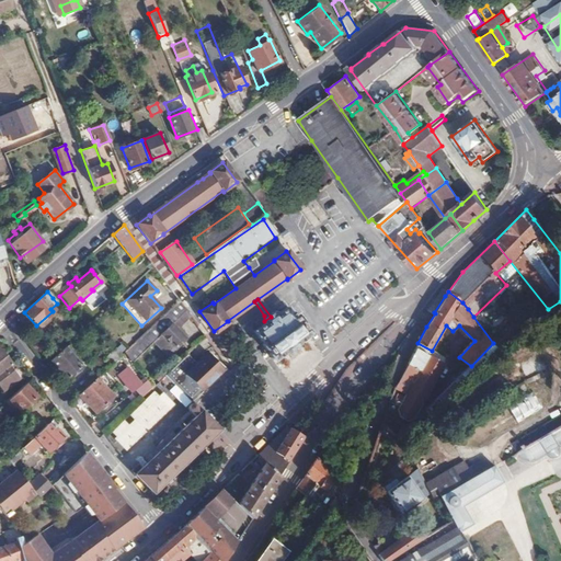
[(193,319),(180,301),(140,338),(147,345),(152,340),(170,357),(187,341),(179,331),(193,319)]
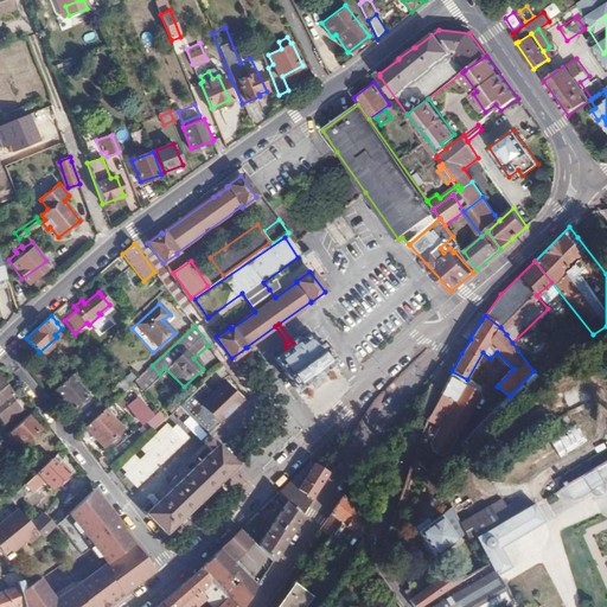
[(298,339),(293,343),(286,347),(285,349),(286,350),(275,358),(285,371),(283,372),(295,389),(333,362),(321,345),(320,345),(311,333),(299,340),(298,339)]
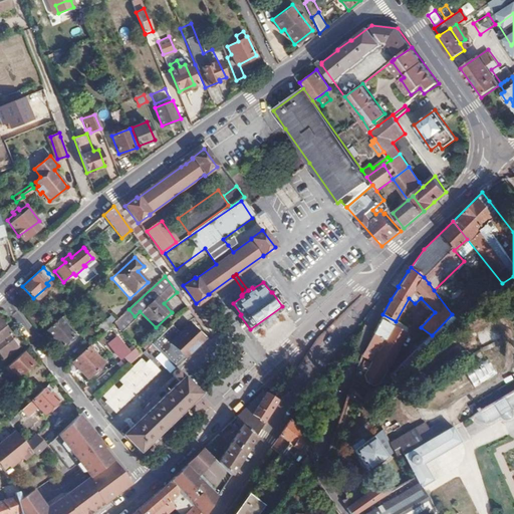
[(63,314),(45,331),(60,346),(73,334),(64,324),(69,320),(63,314)]
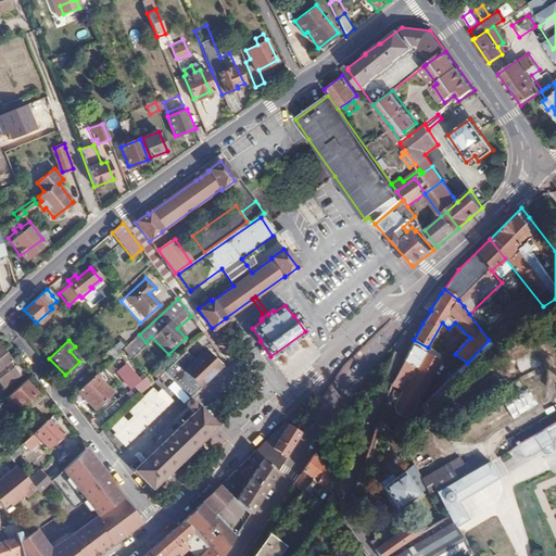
[(428,348),(414,340),(412,344),(411,345),(425,353),(428,348)]
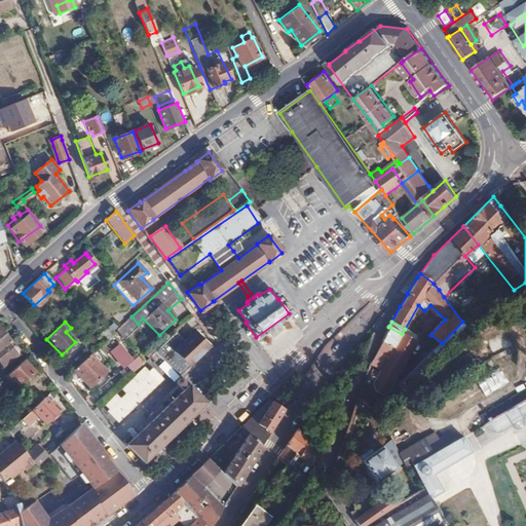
[(113,331),(108,326),(98,335),(104,340),(113,331)]
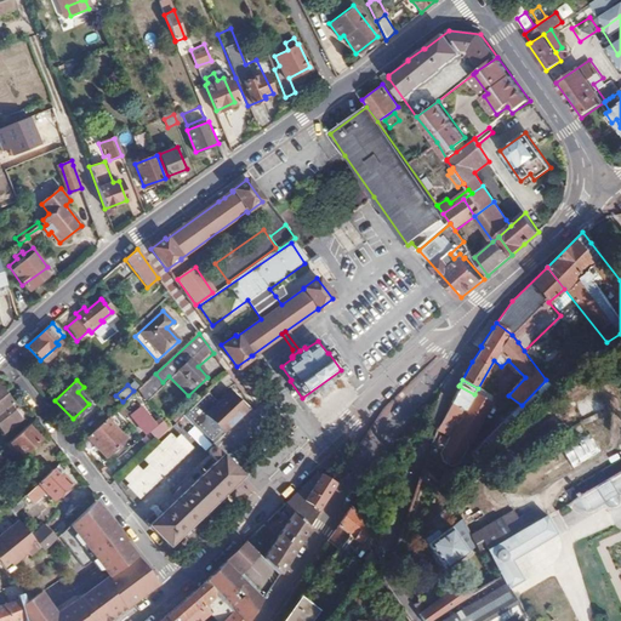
[(474,394),(459,386),(446,410),(445,414),(459,421),(450,437),(479,453),(493,431),(482,426),(494,404),(474,394)]
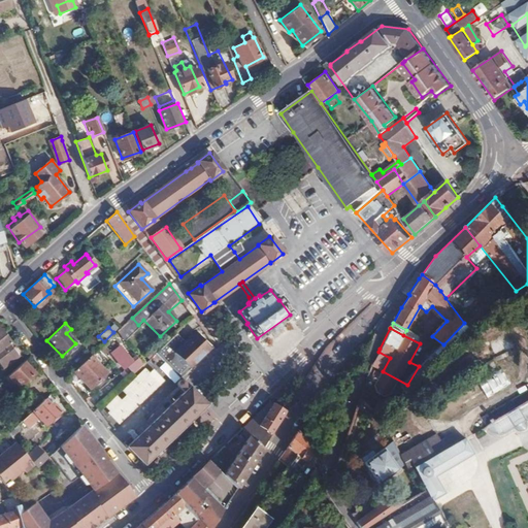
[(0,329),(0,366),(2,369),(18,357),(8,344),(10,343),(0,329)]
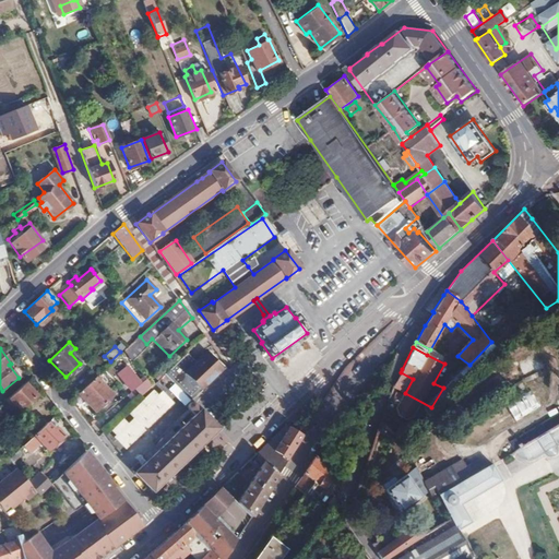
[(230,368),(213,349),(189,371),(206,390),(230,368)]
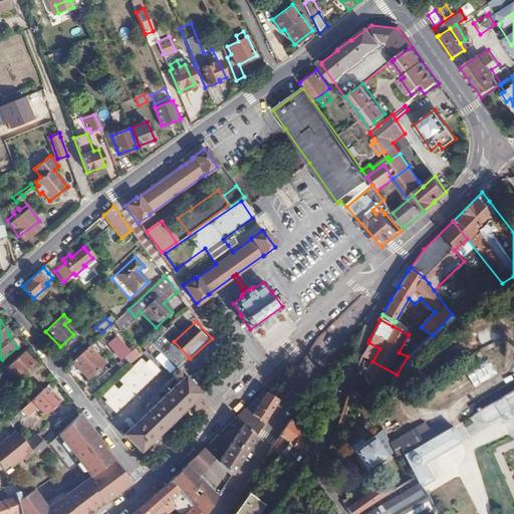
[(122,357),(129,366),(140,356),(134,349),(130,352),(116,336),(108,342),(120,358),(122,357)]
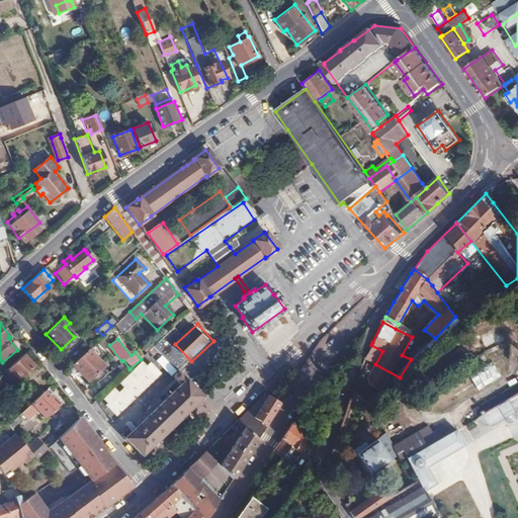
[(91,347),(72,365),(88,381),(104,366),(93,353),(95,351),(91,347)]
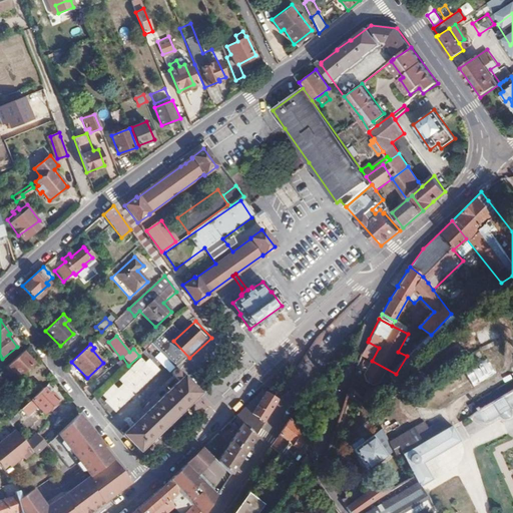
[(22,352),(0,372),(0,385),(4,382),(2,380),(8,376),(6,374),(10,370),(18,377),(32,364),(22,352)]
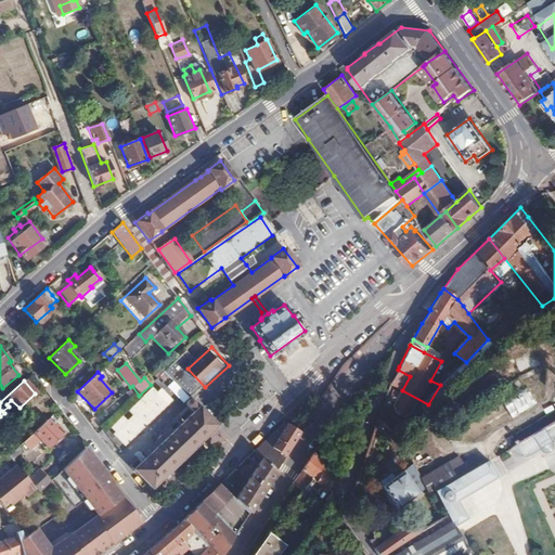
[(529,389),(464,426),(473,441),(538,404),(529,389)]
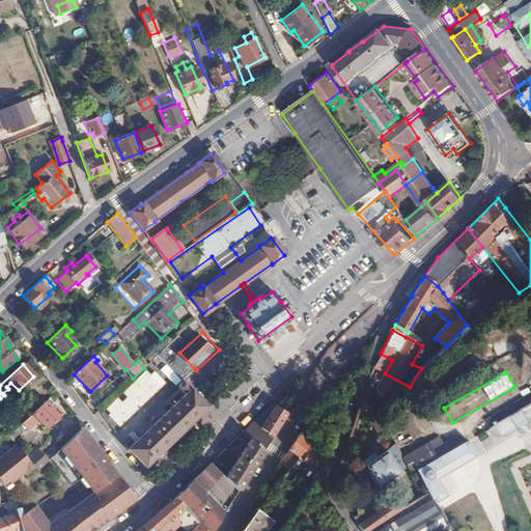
[(185,394),(127,449),(144,467),(176,436),(184,429),(207,407),(186,384),(183,385),(180,386),(180,389),(182,390),(185,394)]
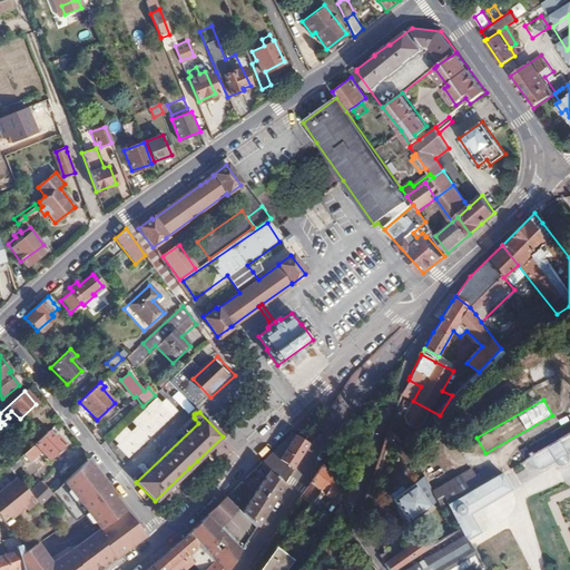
[(569,423),(521,452),(527,461),(524,462),(528,467),(536,470),(542,470),(544,470),(551,467),(559,462),(562,468),(564,468),(567,468),(569,465),(569,464),(569,460),(568,457),(569,455),(569,423)]
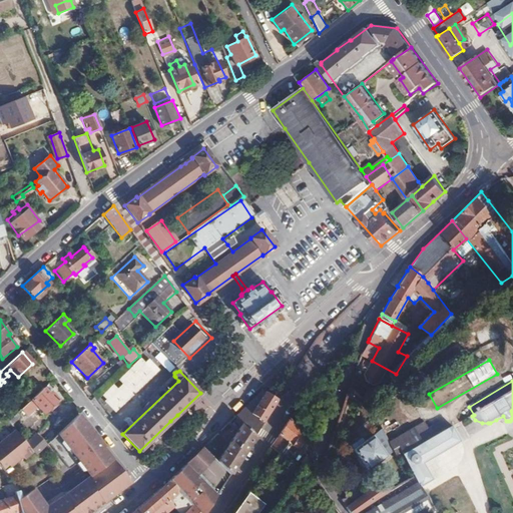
[(51,388),(47,384),(43,388),(47,392),(51,388)]
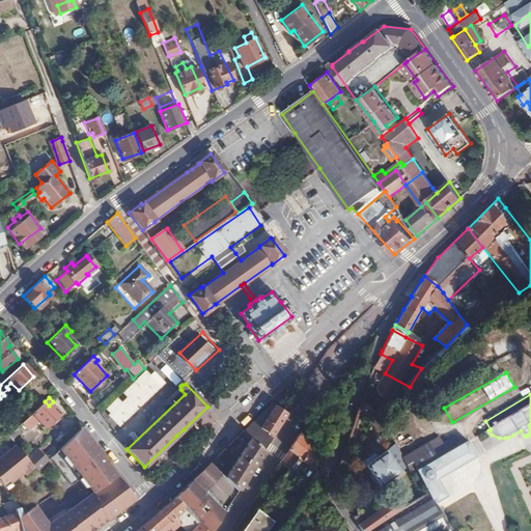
[(49,406),(45,401),(32,413),(36,418),(46,427),(60,415),(52,407),(51,408),(49,406)]
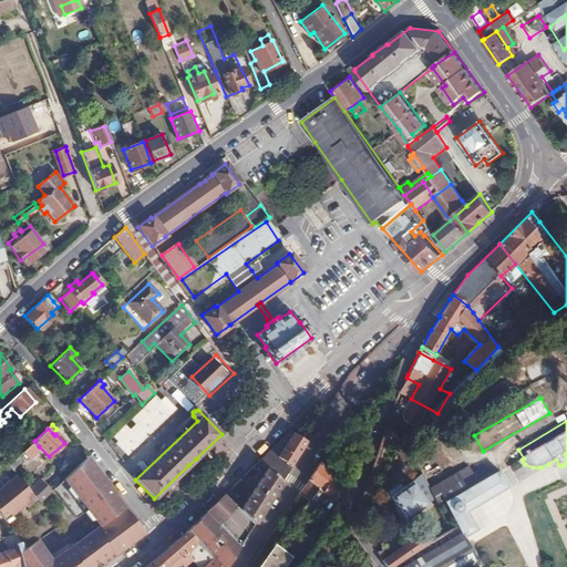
[(277,460),(291,468),(308,442),(294,433),(287,443),(277,460)]
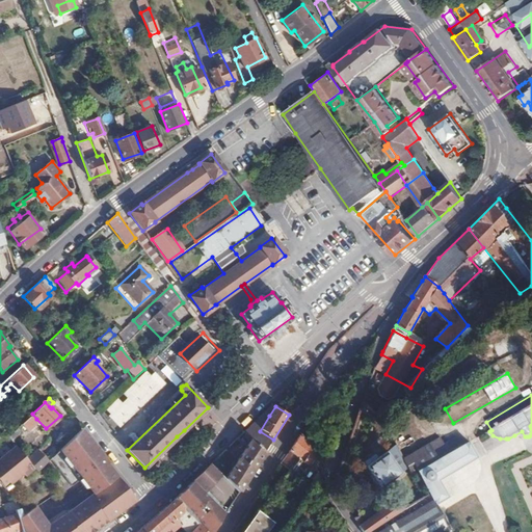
[(244,431),(265,452),(273,440),(260,431),(269,416),(264,413),(244,431)]
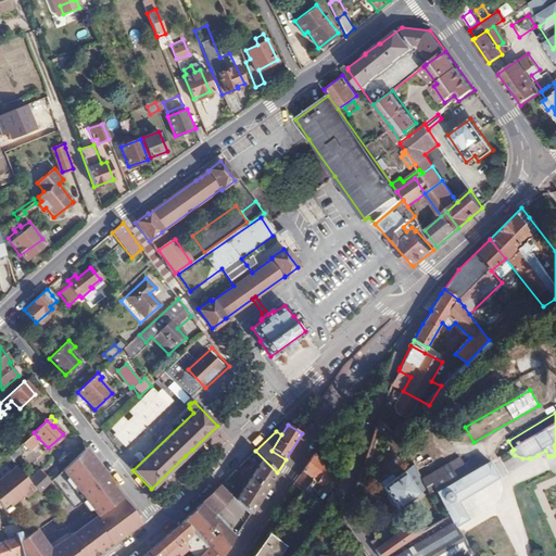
[(38,438),(34,432),(29,437),(34,442),(38,438)]
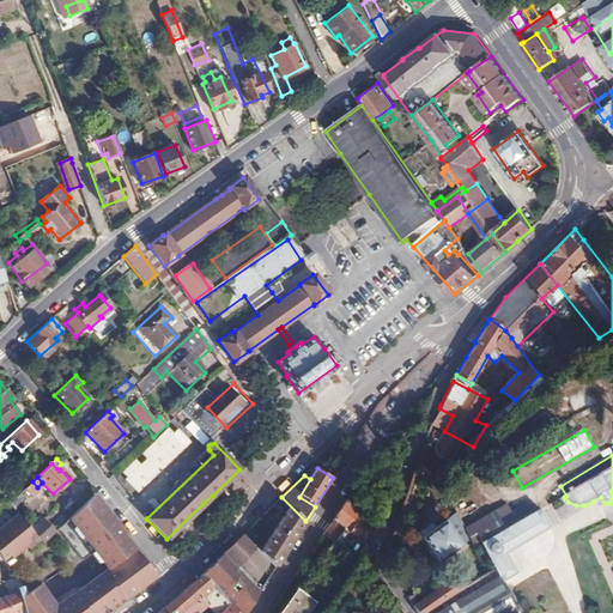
[(0,487),(0,490),(4,496),(10,503),(18,495),(22,491),(10,479),(0,487)]
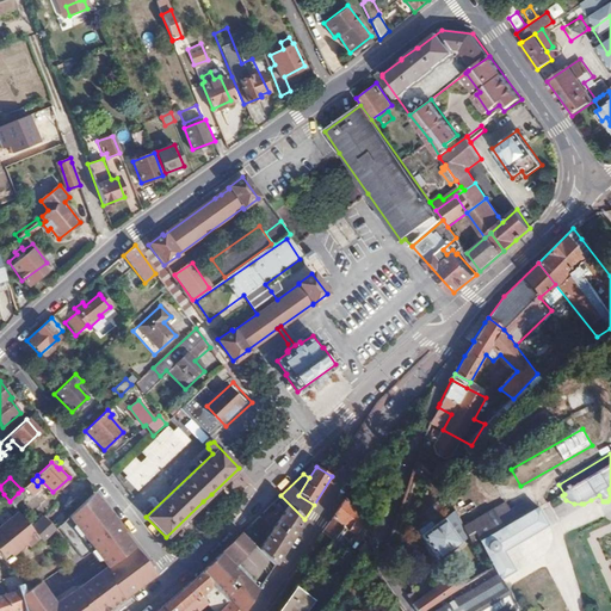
[(347,500),(357,506),(368,491),(358,483),(347,500)]
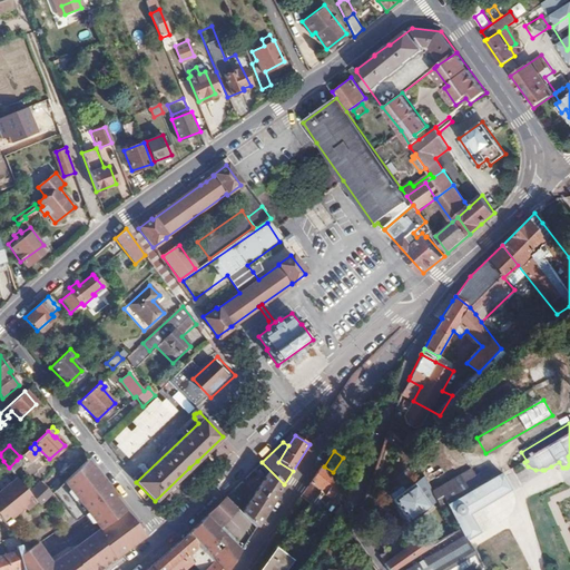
[(86,459),(52,492),(77,522),(88,513),(100,529),(74,550),(90,569),(99,569),(145,536),(86,459)]
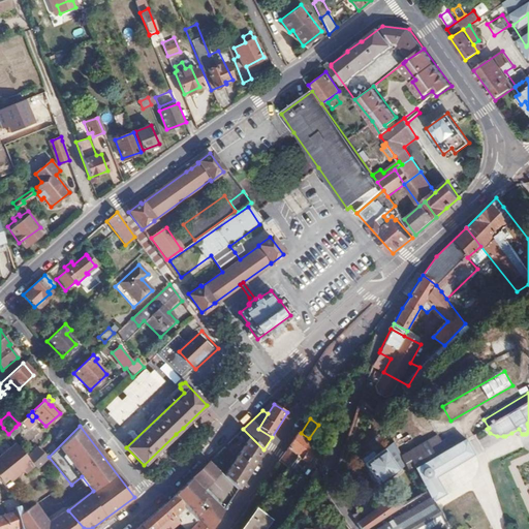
[(8,434),(11,437),(19,430),(16,427),(8,434)]
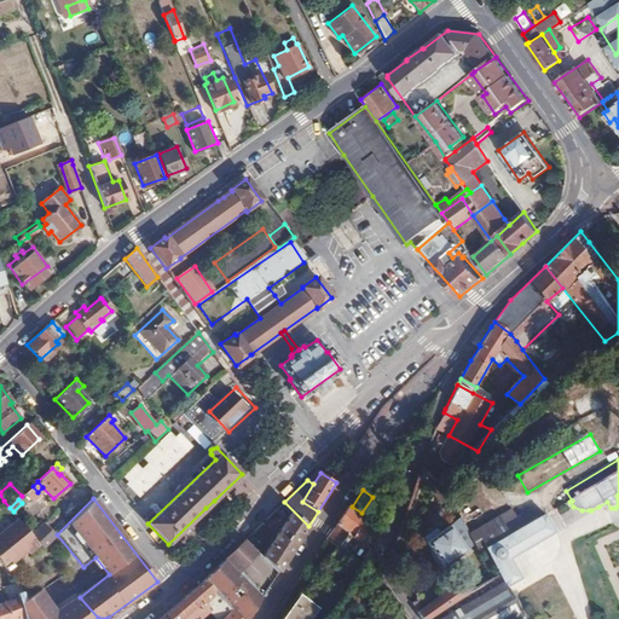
[(264,557),(279,572),(298,544),(308,526),(284,502),(277,509),(283,515),(284,514),(289,518),(264,557)]
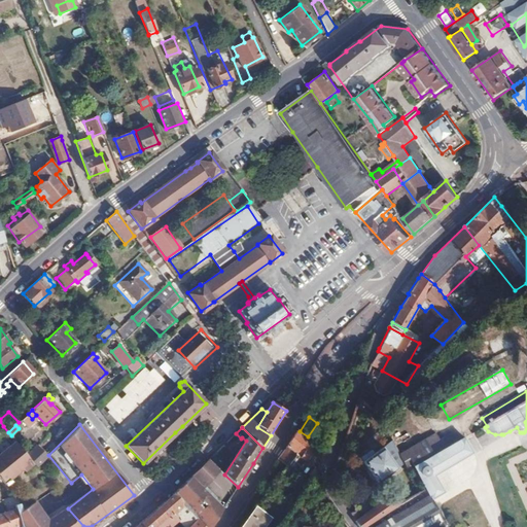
[(308,437),(308,436),(300,431),(297,430),(290,444),(279,460),(287,466),(295,453),(301,456),(312,441),(308,437)]
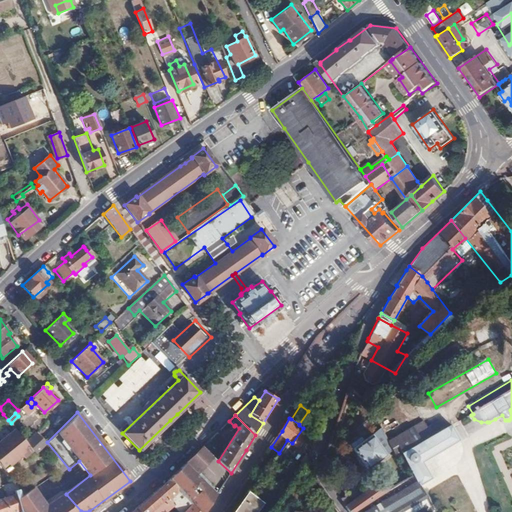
[(358,511),(426,511),(432,508),(419,486),(432,478),(422,462),(459,441),(451,425),(444,429),(441,423),(423,433),(419,425),(388,443),(392,451),(393,455),(405,480),(389,491),(388,492),(358,511)]
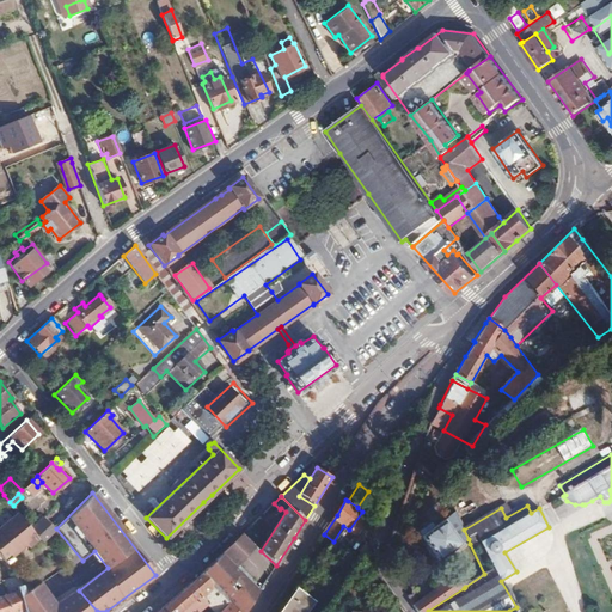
[(40,543),(41,542),(30,528),(19,513),(0,527),(0,555),(7,564),(13,560),(14,562),(31,550),(29,546),(37,540),(40,543)]
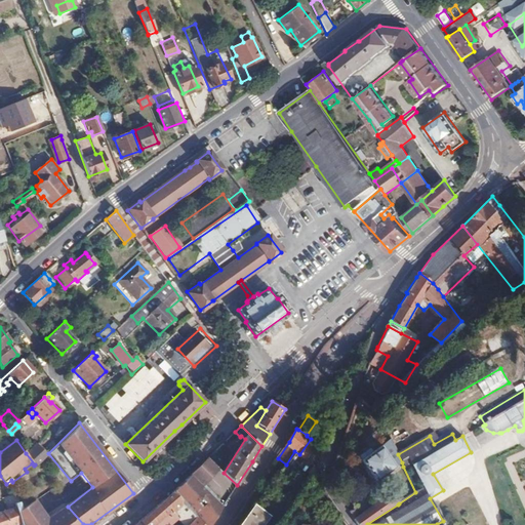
[(395,468),(402,462),(398,454),(392,442),(390,440),(379,446),(395,468)]
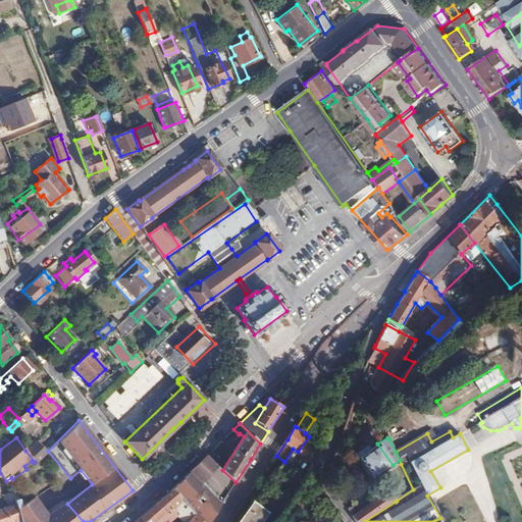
[(36,463),(46,452),(36,441),(25,451),(35,462),(36,463)]
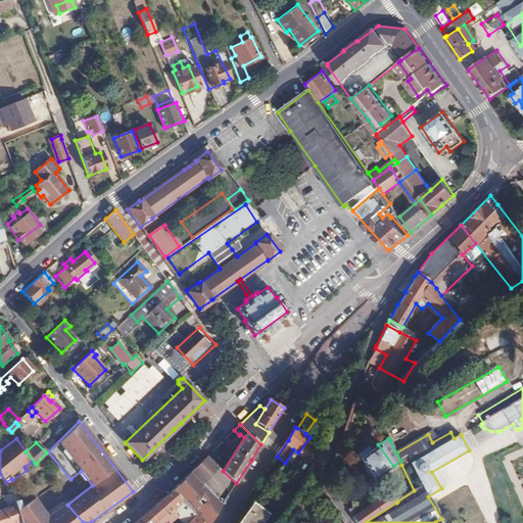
[(374,479),(393,466),(378,444),(370,450),(359,458),(374,479)]
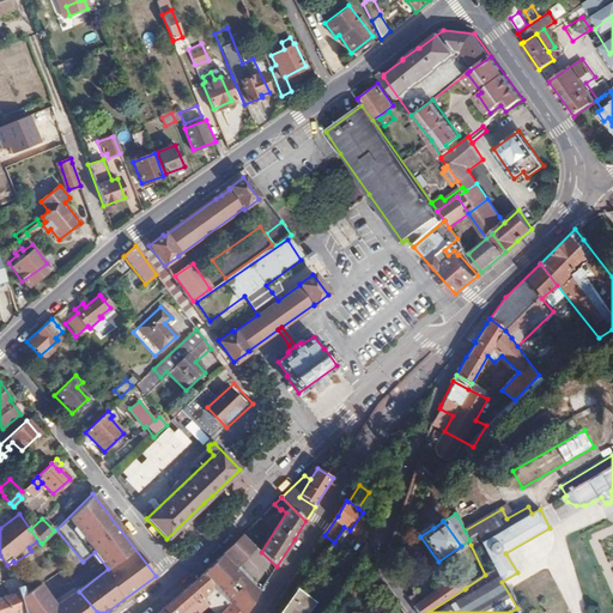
[(420,536),(434,528),(430,523),(418,532),(420,536)]
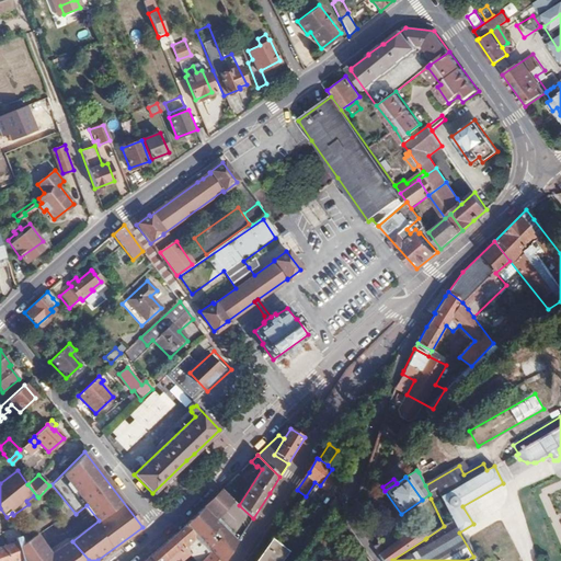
[(221,490),(203,508),(238,541),(253,518),(239,505),(221,490)]
